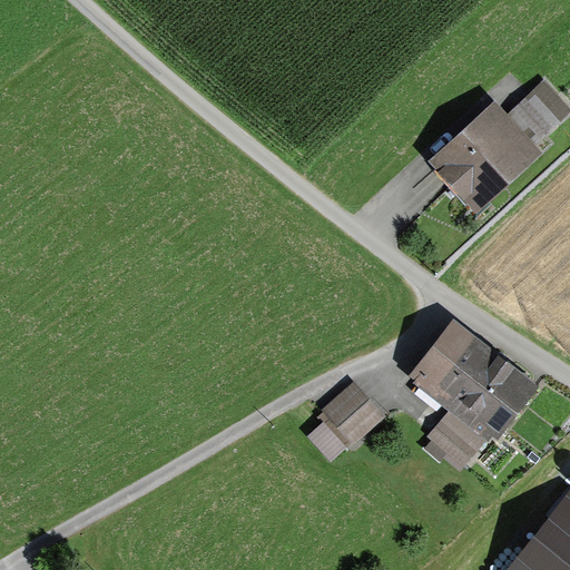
[(569,107),(543,78),(507,111),(537,144),(569,112),(569,107)]
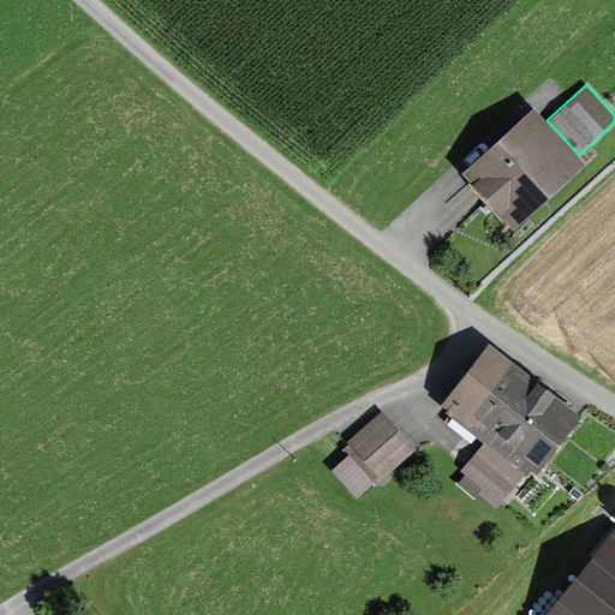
[(547,120),(533,106),(461,172),(513,228),(585,162),(579,155),(547,120)]
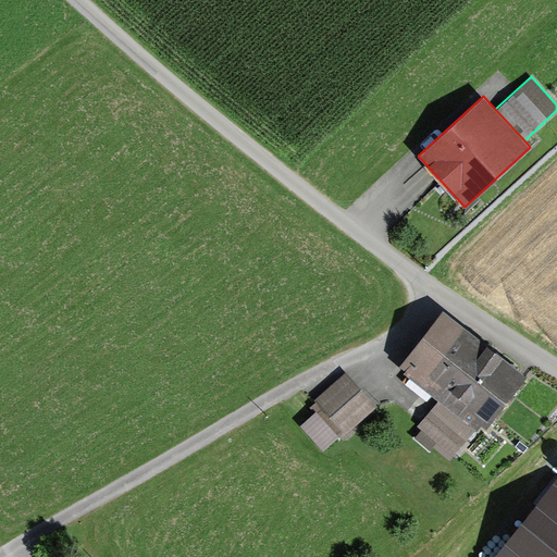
[(527,376),(443,310),(399,364),(440,397),(437,399),(438,400),(474,429),(475,430),(481,424),(485,428),(527,376)]
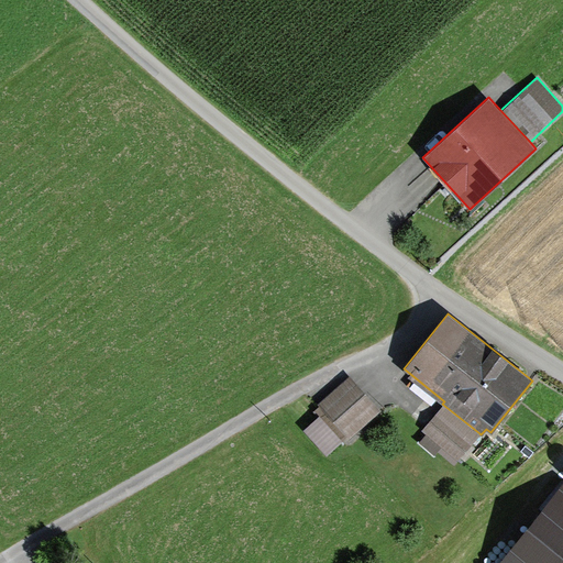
[(317,403),(319,406),(312,411),(317,417),(302,429),(326,455),(346,437),(349,439),(381,410),(349,375),(317,403)]
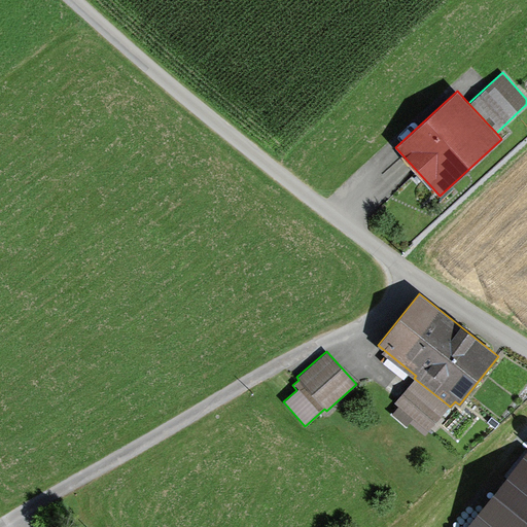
[(407,426),(413,418),(428,430),(449,406),(415,379),(394,403),(397,406),(391,414),(407,426)]
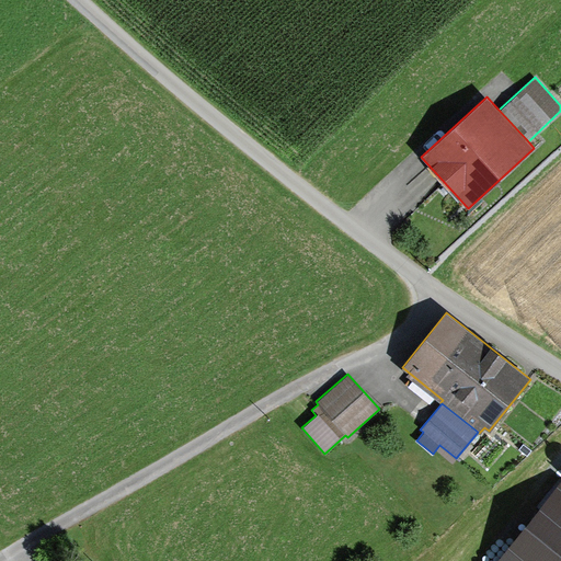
[(560,560),(560,485),(557,484),(494,560),(560,560)]
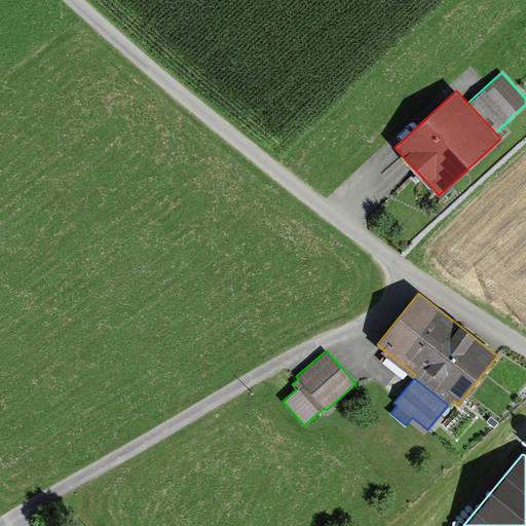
All buildings are outlined.
